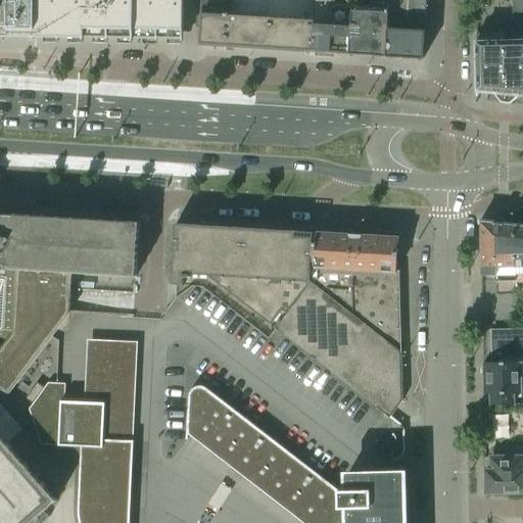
[(0,0),(0,37),(9,37),(179,40),(183,40),(183,0),(0,0)]
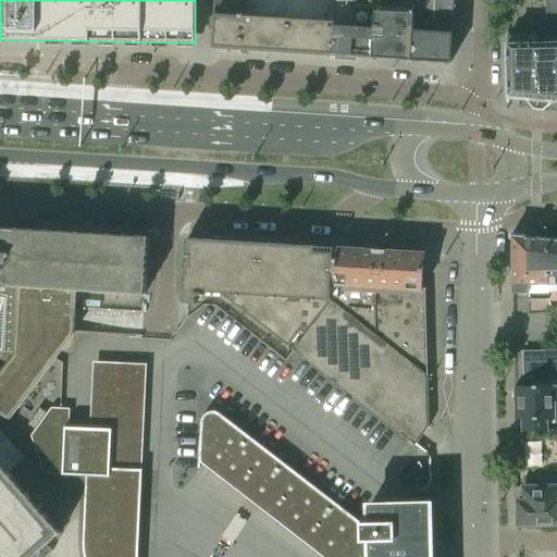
[(210,0),(208,47),(333,56),(335,25),(335,0),(210,0)]
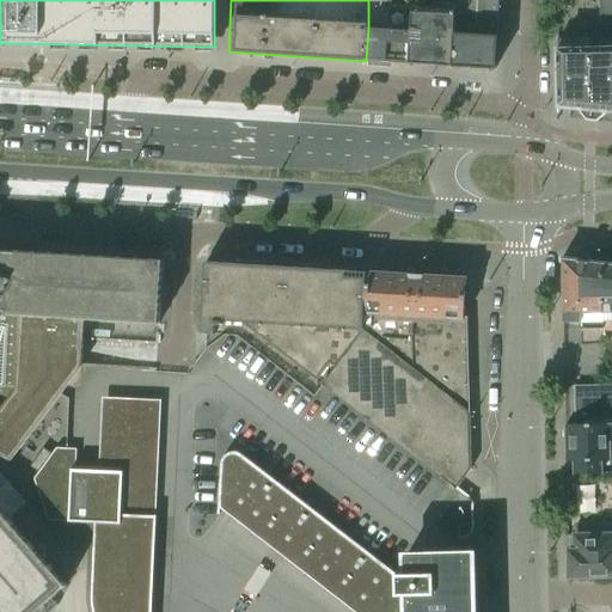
[(366,61),(408,63),(411,6),(391,5),(391,0),(383,0),(368,0),(368,28),(366,61)]
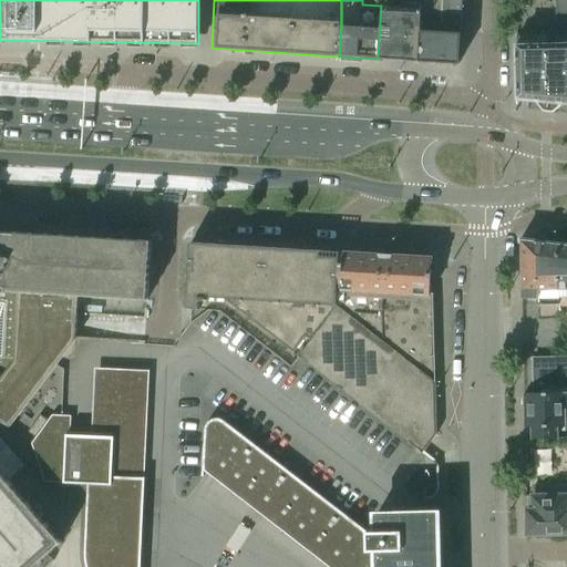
[(403,0),(403,7),(381,6),(378,59),(419,62),(421,32),(421,0),(403,0)]
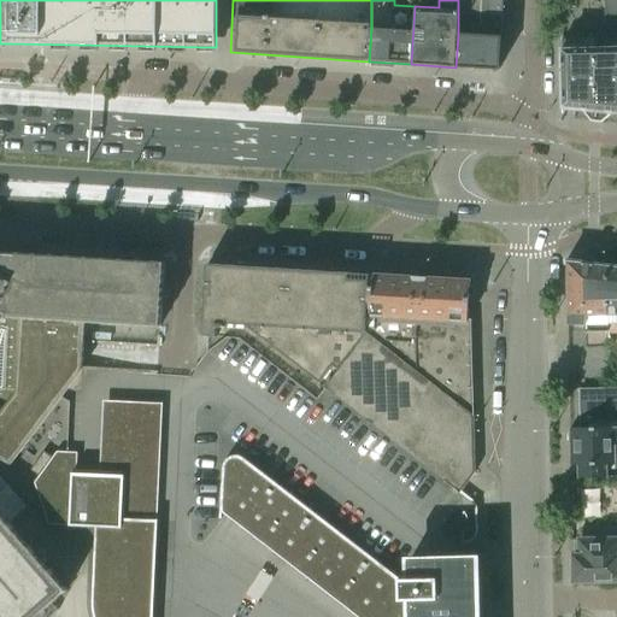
[(458,0),(458,35),(456,68),(499,70),(503,0),(458,0)]
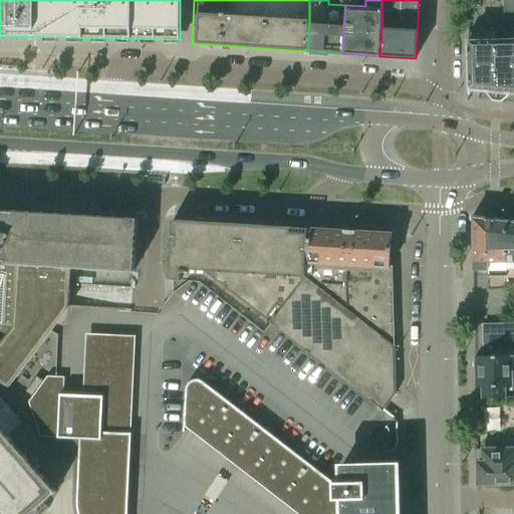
[(513,19),(513,0),(503,0),(504,20),(513,19)]
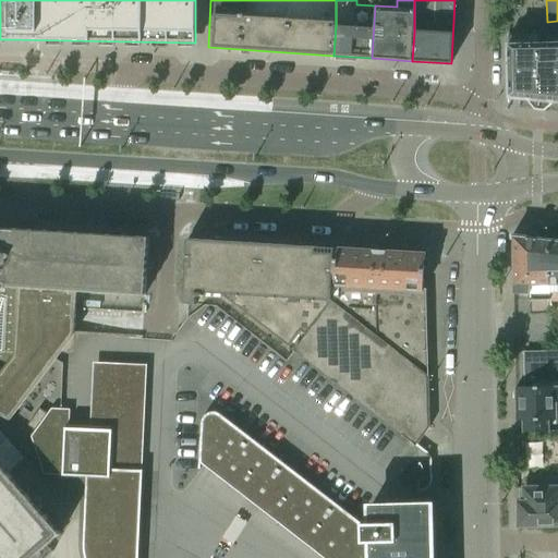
[(557,33),(557,21),(547,22),(546,22),(546,34),(557,33)]
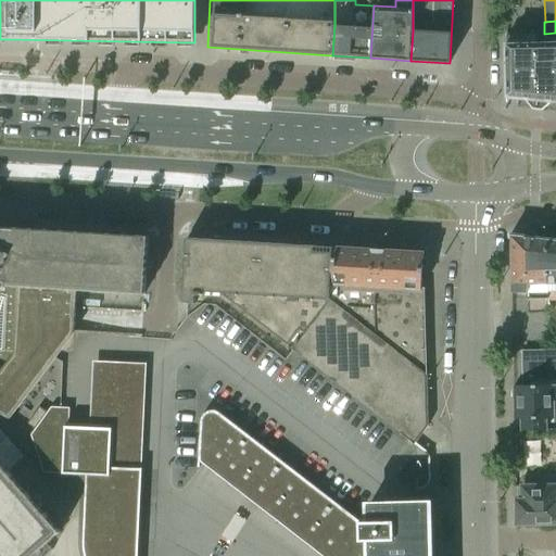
[(527,102),(532,110),(542,111),(550,103),(550,102),(555,102),(555,43),(528,43),(528,36),(506,36),(506,45),(507,98),(527,100),(527,102)]
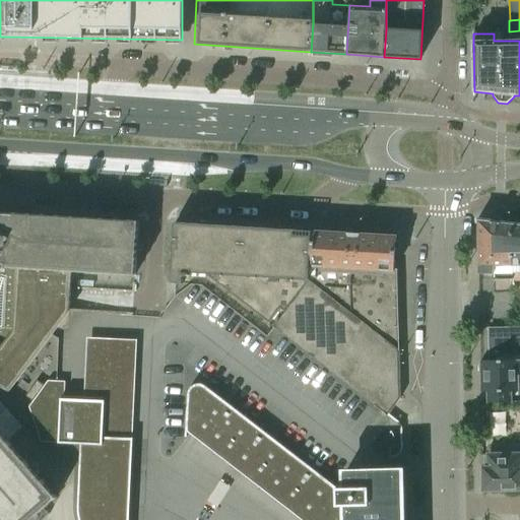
[(138,221),(0,212),(0,386),(9,392),(51,336),(69,312),(70,300),(70,289),(134,294),(138,221)]
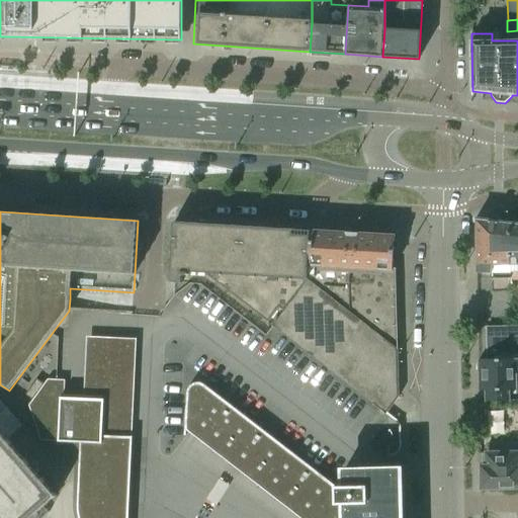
[(509,223),(476,220),(477,265),(477,273),(492,273),(492,277),(510,277),(510,276),(511,276),(511,272),(509,223)]
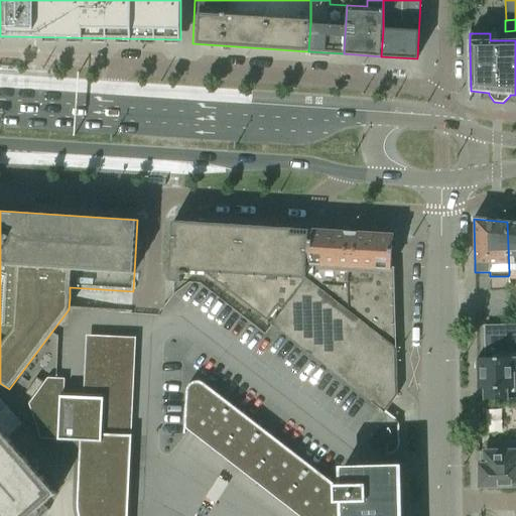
[(515,223),(507,222),(509,271),(509,275),(515,274),(515,223)]
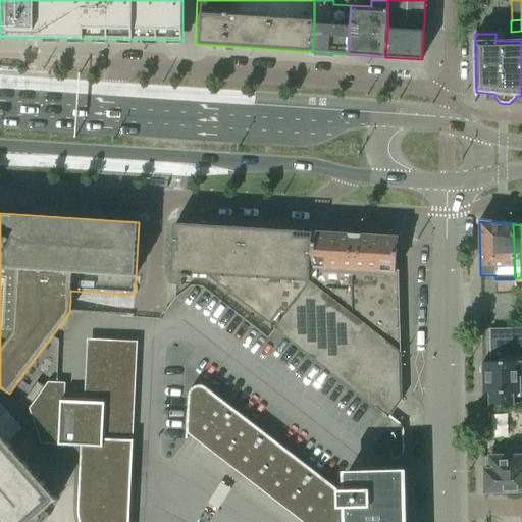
[(312,235),(174,225),(171,284),(177,284),(184,285),(184,283),(184,277),(189,277),(189,275),(190,275),(191,274),(206,275),(270,324),(280,310),(284,313),(293,304),(310,282),(312,235)]
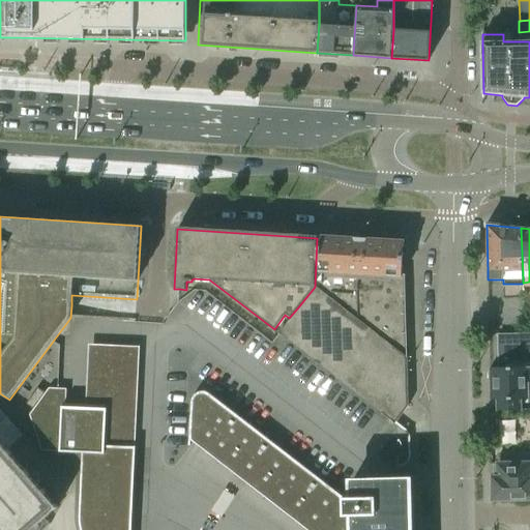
[(404,249),(404,241),(318,236),(318,238),(317,238),(315,287),(316,285),(407,354),(405,274),(402,274),(404,249)]
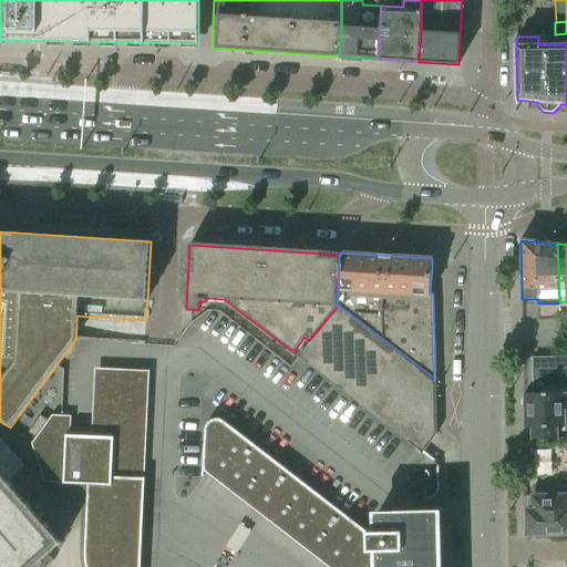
[(318,330),(309,340),(310,341),(298,357),(422,453),(436,434),(435,379),(338,305),(337,307),(318,330)]
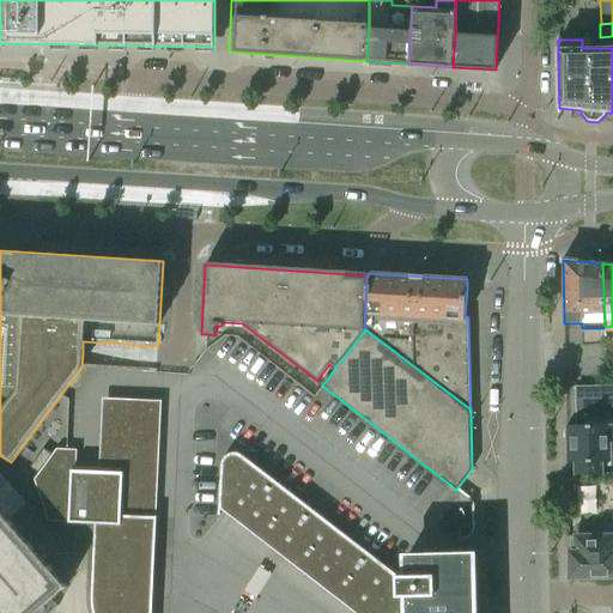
[(612,384),(576,387),(577,419),(584,419),(612,418),(612,384)]
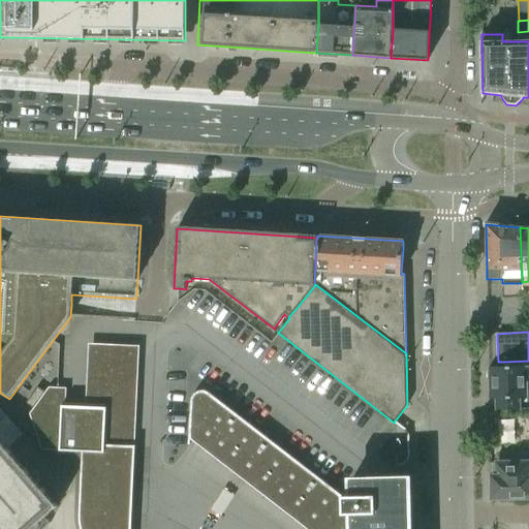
[(86,343),(84,407),(106,408),(104,445),(104,446),(104,454),(82,453),(81,524),(81,528),(127,528),(131,459),(135,346),(86,343)]
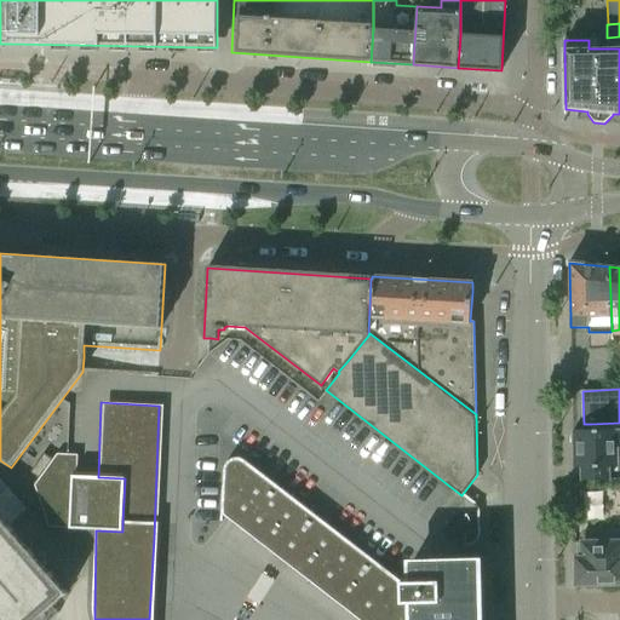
[(591,430),(573,430),(574,468),(581,468),(581,481),(609,481),(609,468),(618,468),(618,465),(618,446),(619,446),(619,423),(591,424),(591,430)]
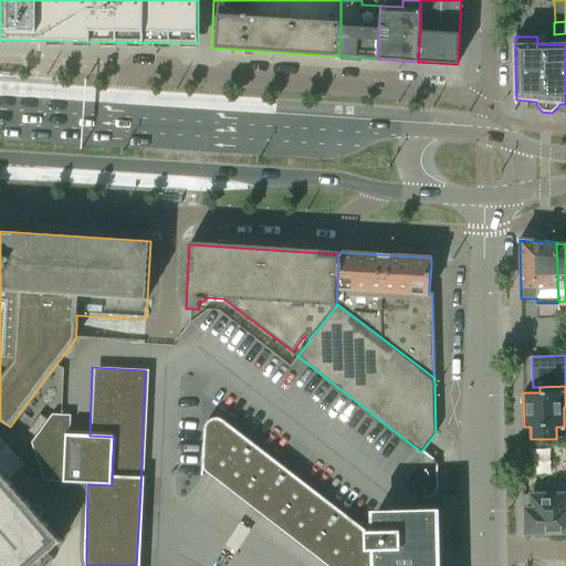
[(30,417),(23,411),(19,418),(24,422),(30,417)]
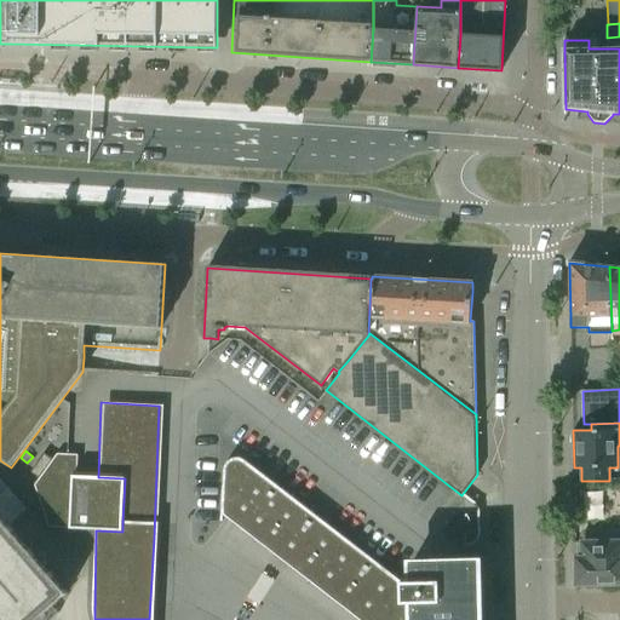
[(44,454),(30,472),(39,478),(52,460),(44,454)]
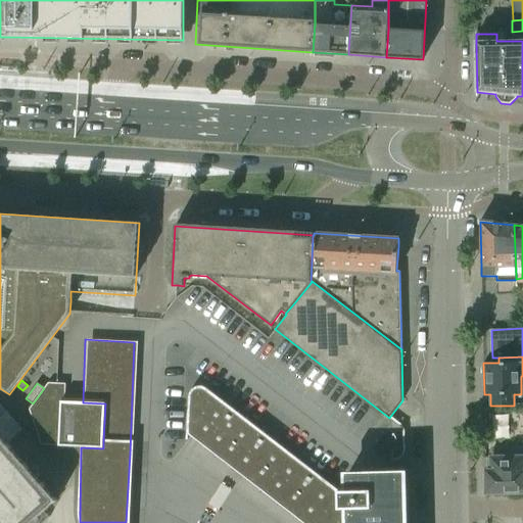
[(60,405),(61,401),(61,383),(57,383),(47,383),(44,388),(33,403),(30,408),(41,446),(58,446),(60,405)]
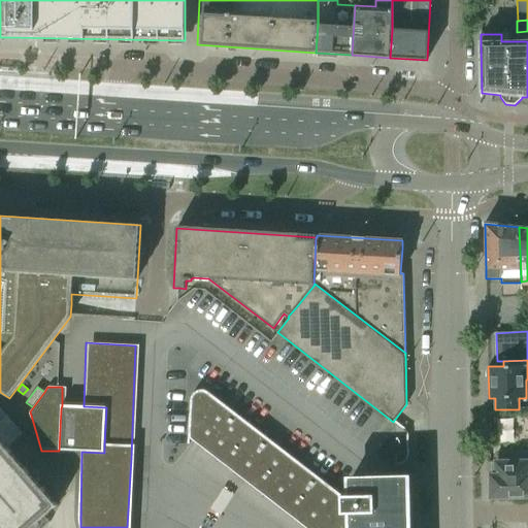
[(342,495),(206,391),(202,390),(199,390),(195,392),(192,395),(191,397),(191,398),(190,400),(189,438),(190,438),(207,452),(305,527),(318,527),(320,527),(343,496),(342,495)]
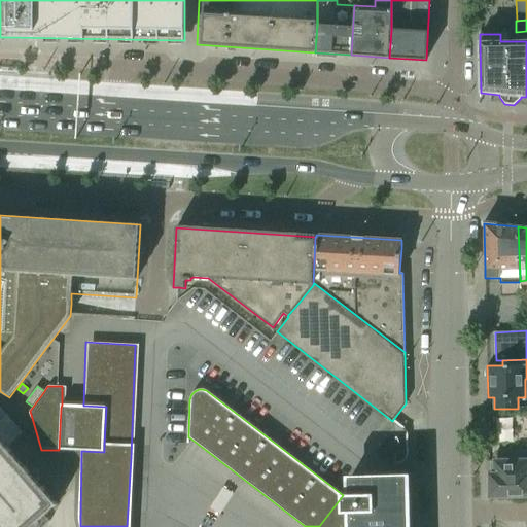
[(76,450),(81,451),(104,452),(104,445),(104,444),(106,407),(83,406),(62,405),(61,408),(59,450),(76,450)]
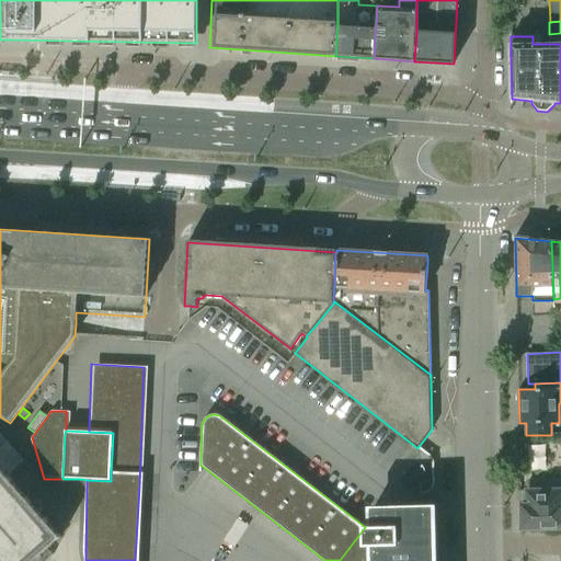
[(25,462),(0,434),(0,467),(9,477),(16,469),(25,462)]
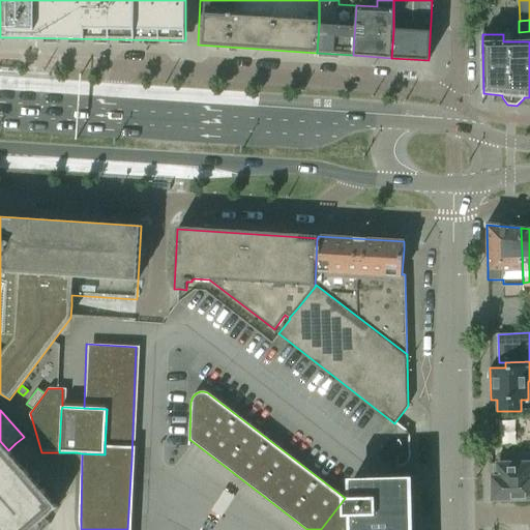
[(501,442),(518,442),(518,419),(502,419),(501,442)]
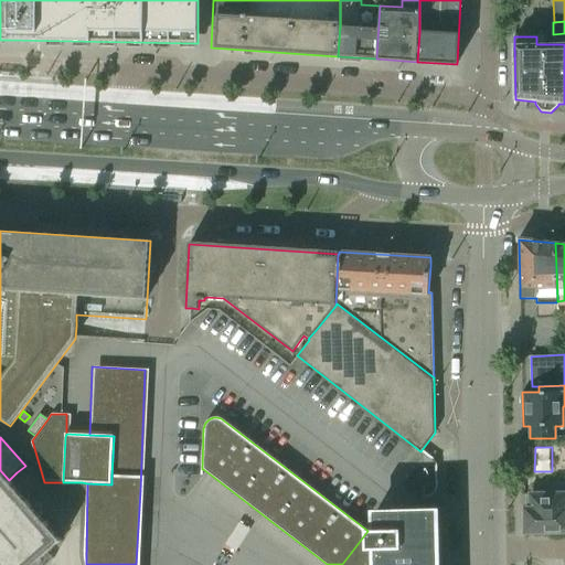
[(0,564),(33,564),(45,554),(62,541),(9,480),(0,470),(0,564)]
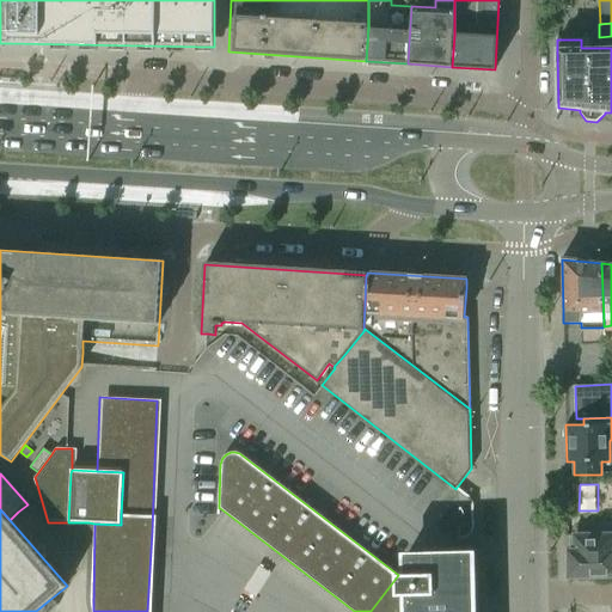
[(611,575),(611,534),(575,536),(575,551),(568,551),(569,577),(611,575)]
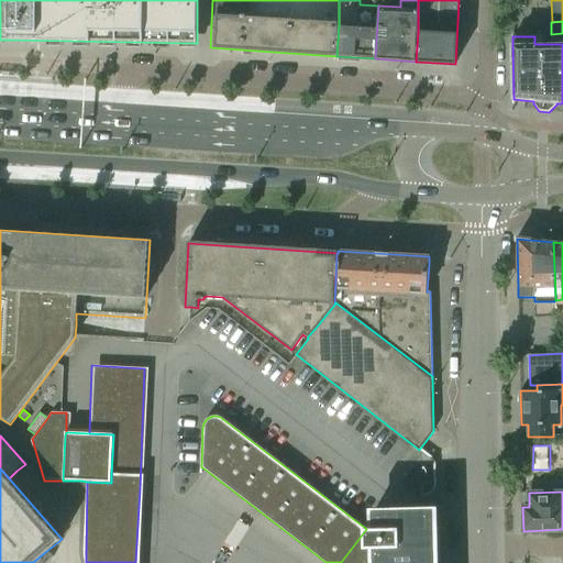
[(439,562),(438,507),(422,507),(370,508),(370,528),(365,528),(366,529),(341,562),(342,562),(439,562)]
